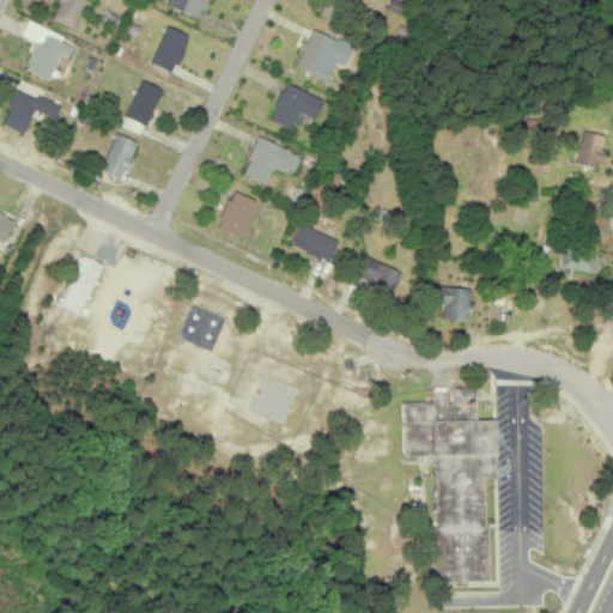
[(58,0),(52,20),(74,29),(84,0),(58,0)]
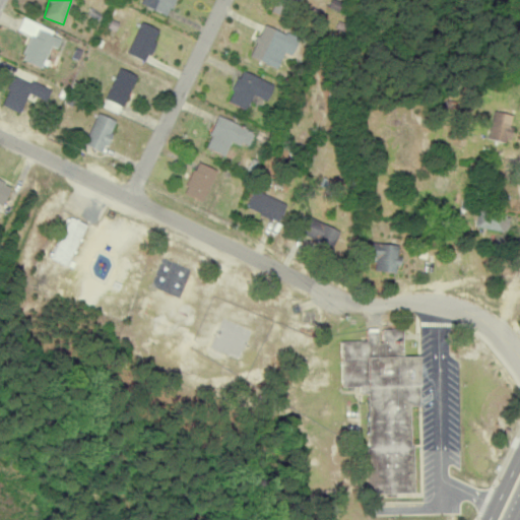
[(174,0),(141,0),(140,5),(170,14),(174,0)]
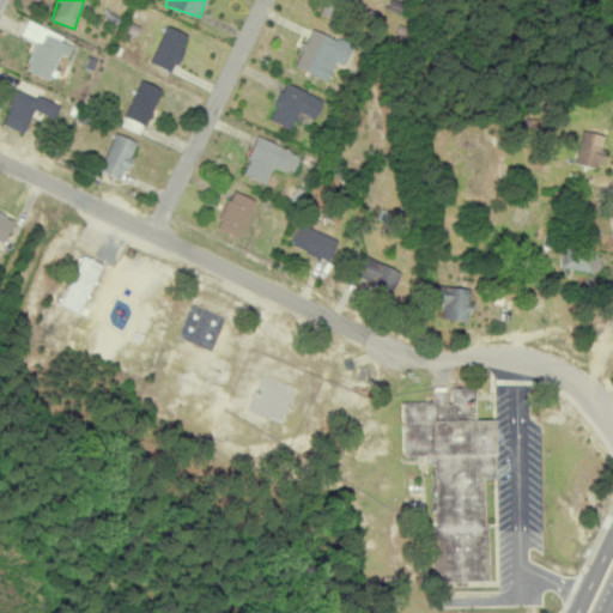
[(346,0),(323,0),(319,13),(339,22),(346,0)]
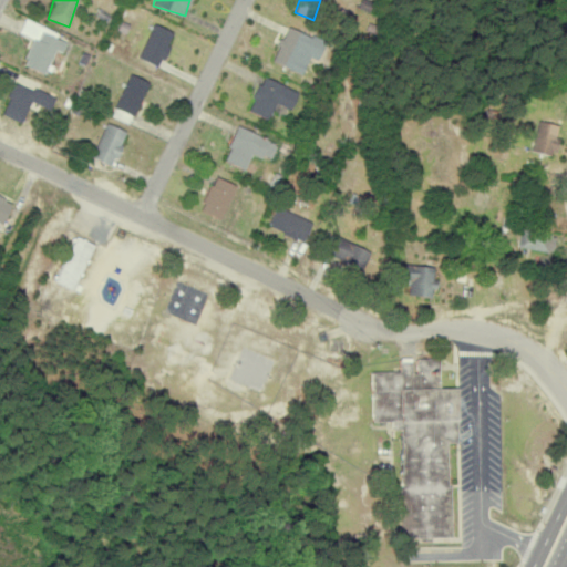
[(58,33),(26,19),(19,32),(33,39),(22,64),(44,74),(55,50),(61,53),(66,42),(55,38),(58,33)]
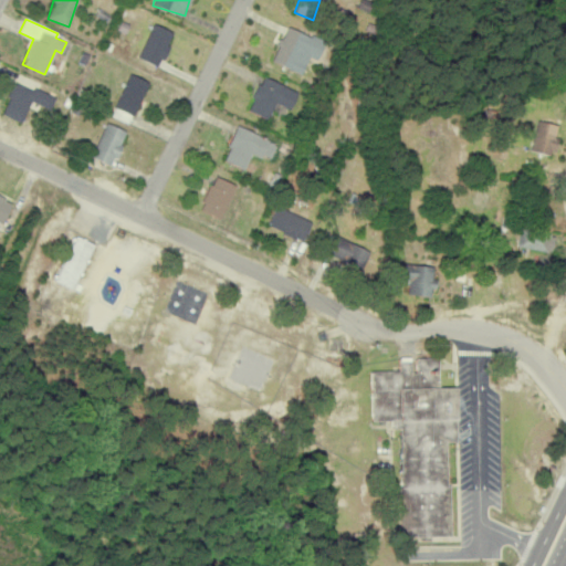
[(158,66),(173,32),(153,23),(137,58),(158,66)]
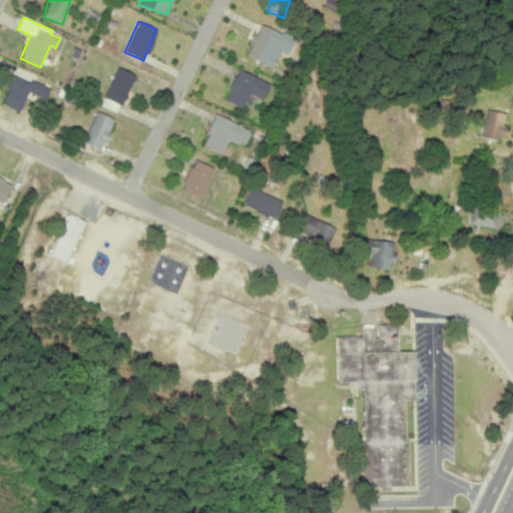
[(273,67),(280,51),(288,54),(294,39),(259,24),(245,56),(273,67)]
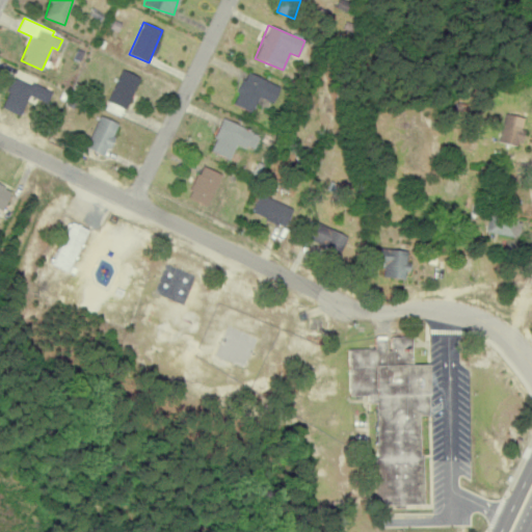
[(104,108),(122,115),(139,77),(121,69),(104,108)]
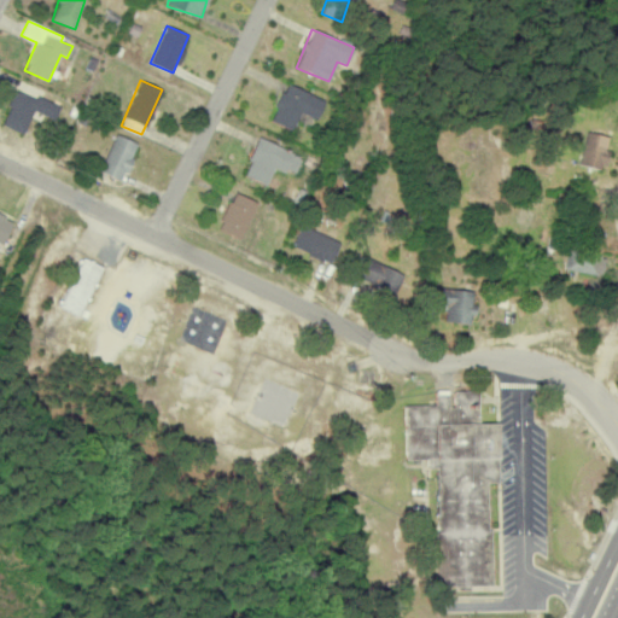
[(292,130),(299,112),(316,120),(325,100),(285,83),(269,121),(292,130)]
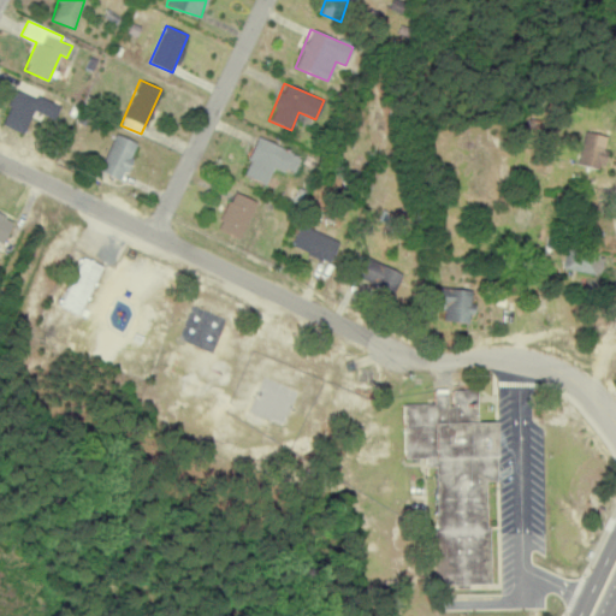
[(23,134),(34,110),(54,119),(59,107),(16,88),(0,124),(23,134)]
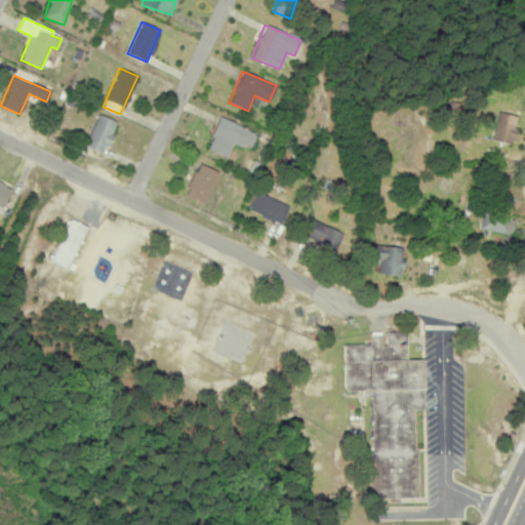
[(498,112),(491,139),(512,145),(519,117),(498,112)]
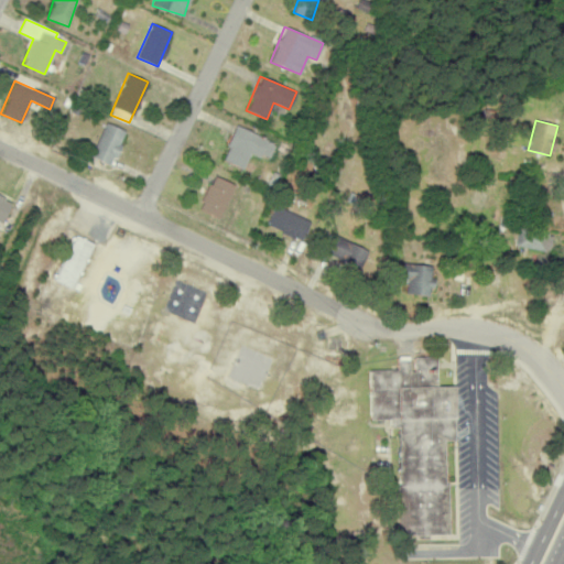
[(110,165),(126,131),(106,122),(90,156),(110,165)]
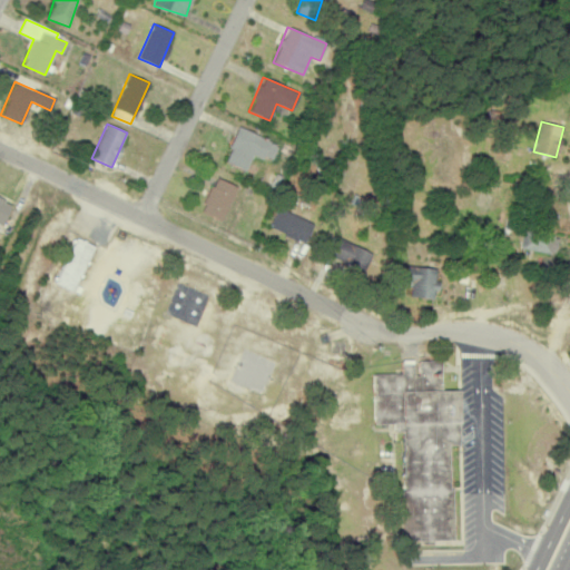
[(272,161),(278,145),(238,127),(224,161),(245,172),(254,154),(272,161)]
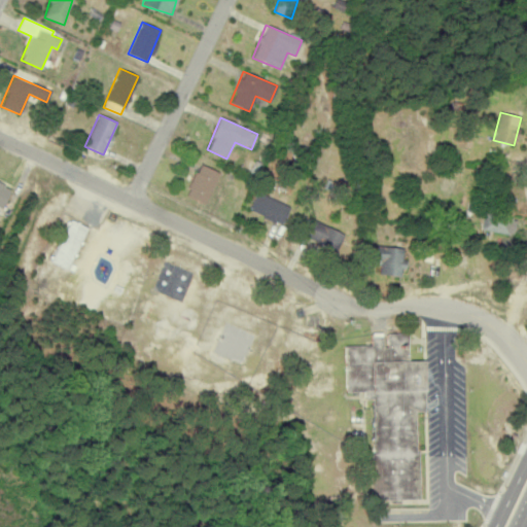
[(219,173),(200,164),(185,196),(204,204),(219,173)]
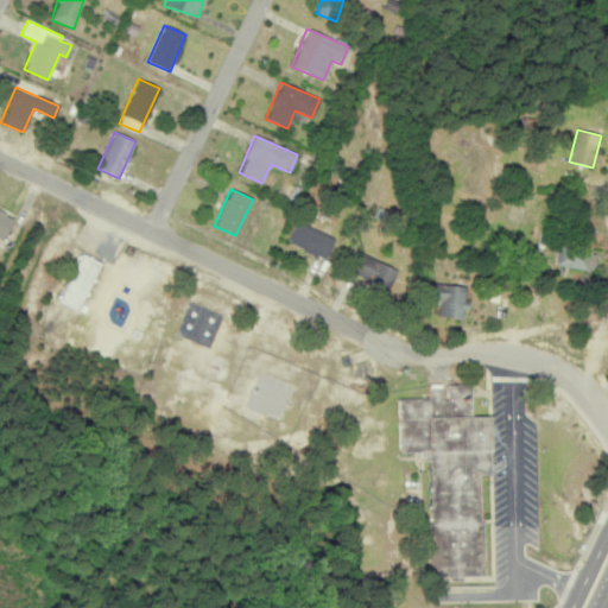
[(286,242),(324,259),(334,238),(296,221),(286,242)]
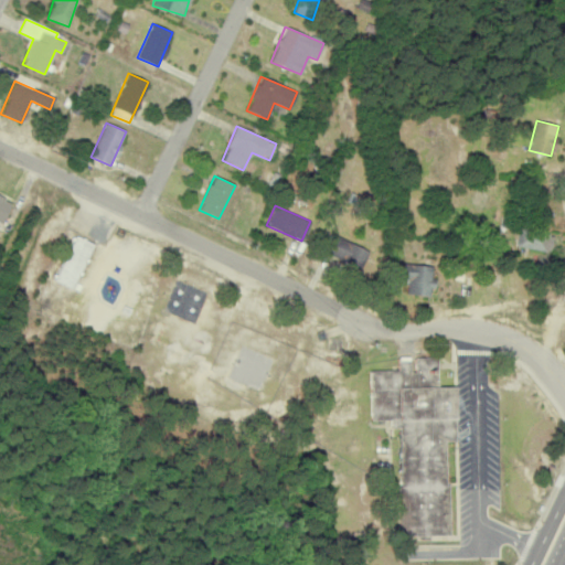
[(554,234),(520,225),(514,245),(550,254),(554,234)]
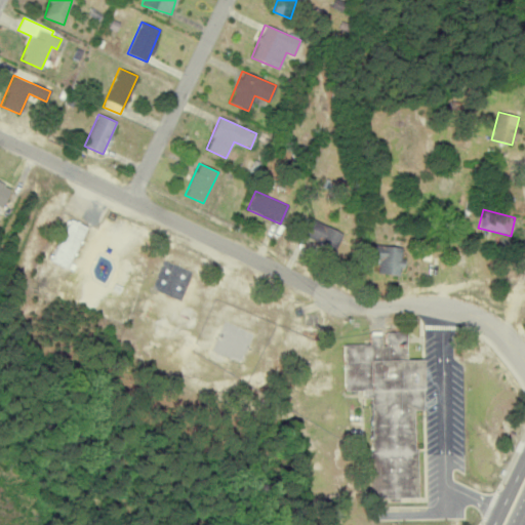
[(300,234),(333,251),(342,234),(310,216),(300,234)]
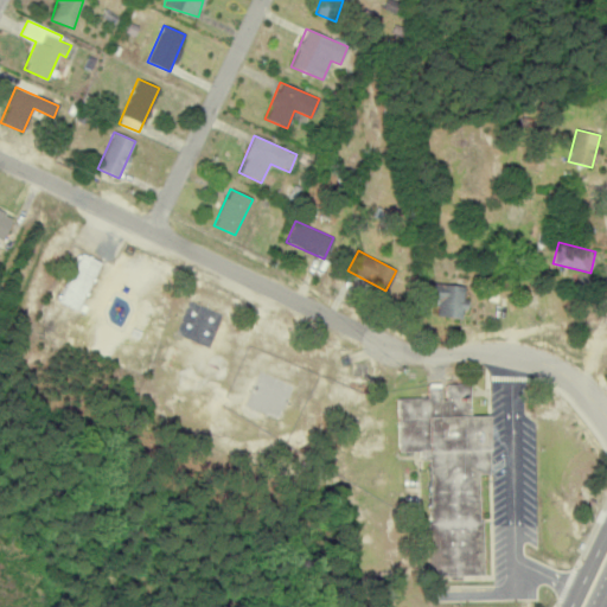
[(58,300),(76,310),(101,262),(82,253),(58,300)]
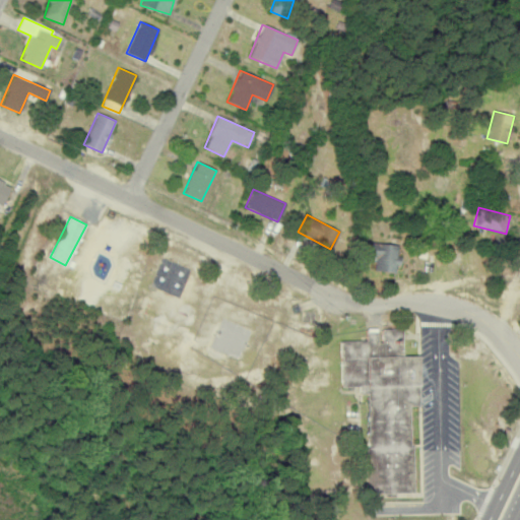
[(362,257),(375,257),(374,271),(398,272),(399,244),(363,243),(362,257)]
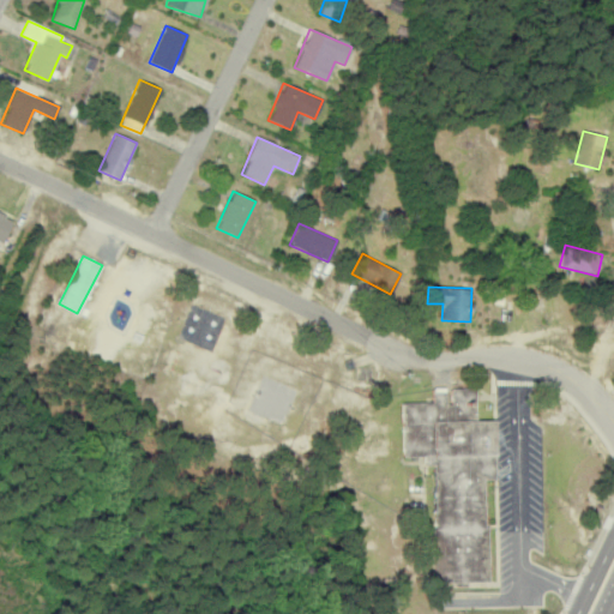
[(434,582),(487,582),(486,480),(495,480),(495,420),(476,420),(476,389),(449,389),(449,387),(432,387),(433,402),(402,403),(403,457),(425,457),(425,465),(433,464),(434,582)]
